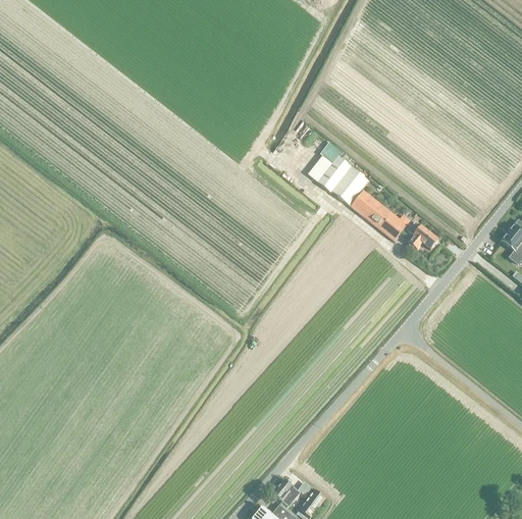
[(322,155),(308,173),(316,180),(330,192),(331,191),(343,199),(350,205),(394,240),(406,223),(362,188),(368,179),(351,165),(352,165),(349,163),(338,154),(342,150),(329,141),(319,153),(322,155)]
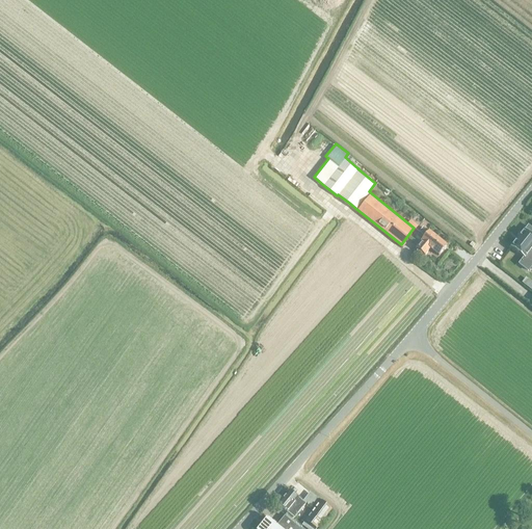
[(424,234),(420,238),(421,239),(416,245),(424,253),(430,246),(439,253),(446,242),(429,228),(428,229),(423,223),(419,230),(424,234)]
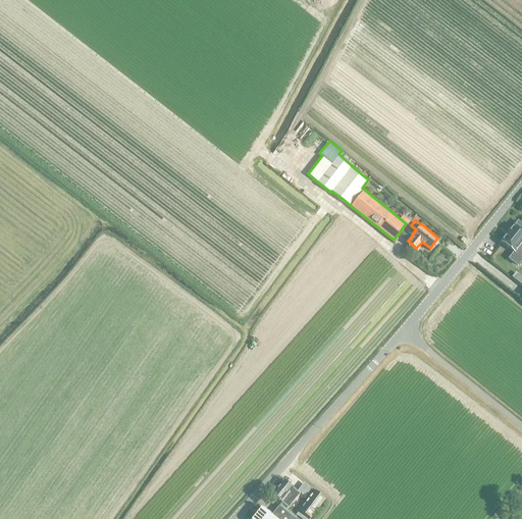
[(510,228),(501,240),(514,250),(510,256),(518,263),(521,257),(521,221),(518,219),(515,222),(514,222),(513,224),(511,224),(510,226),(510,228)]
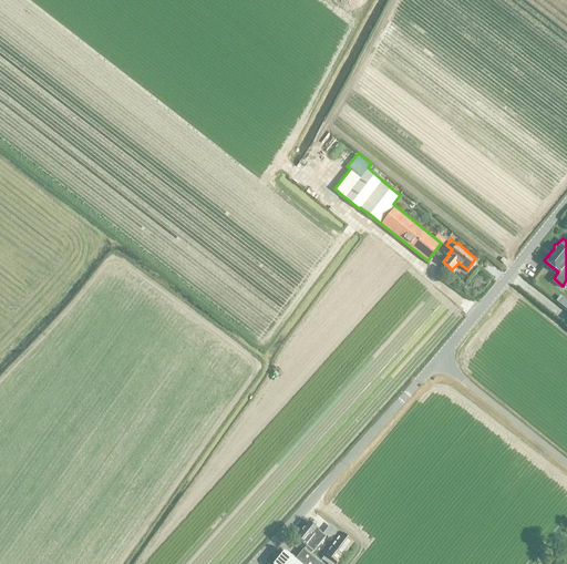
[(296,534),(306,542),(313,549),(325,535),(318,529),(308,520),(296,534)]
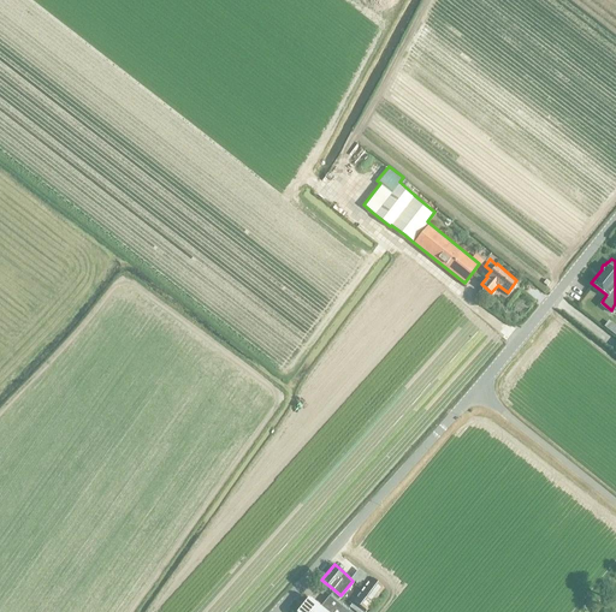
[(365,580),(368,570),(356,565),(353,575),(365,580)]
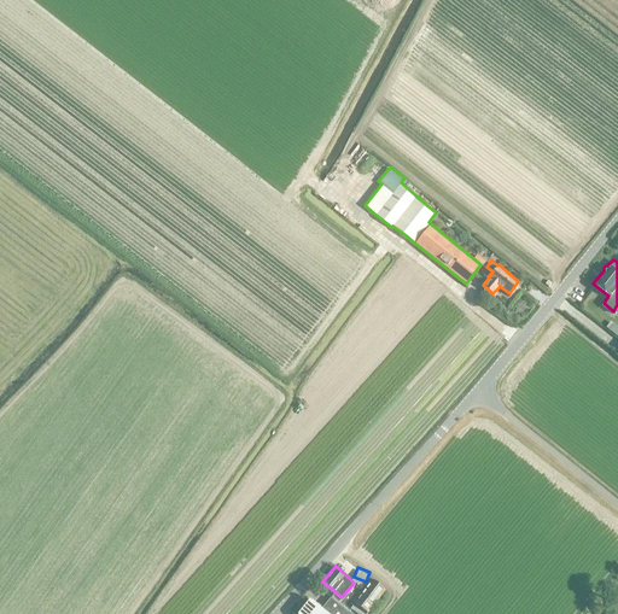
[(353,603),(366,613),(385,589),(372,578),(363,590),(353,603)]
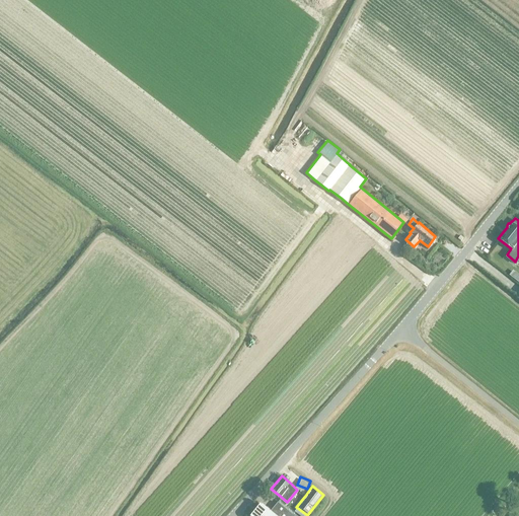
[(295,515),(278,501),(270,510),(261,502),(249,515),(295,515)]
